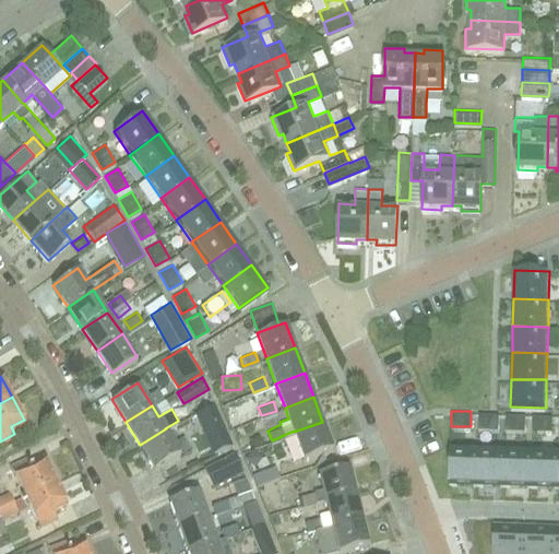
[(499,412),(479,412),(479,427),(498,427),(499,412)]
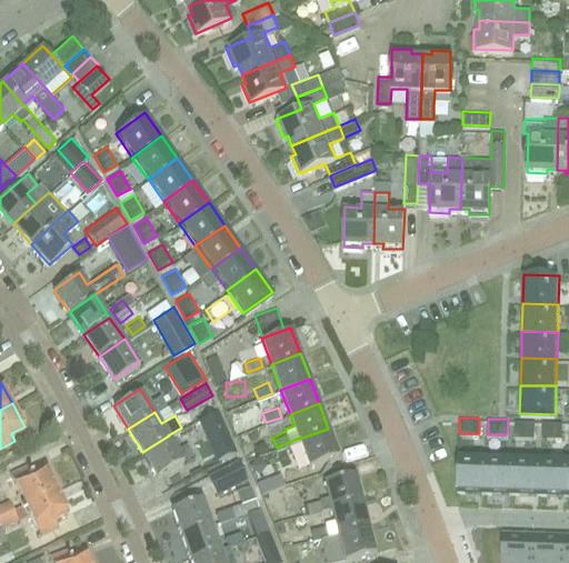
[(535,420),(515,419),(515,435),(535,435),(535,420)]
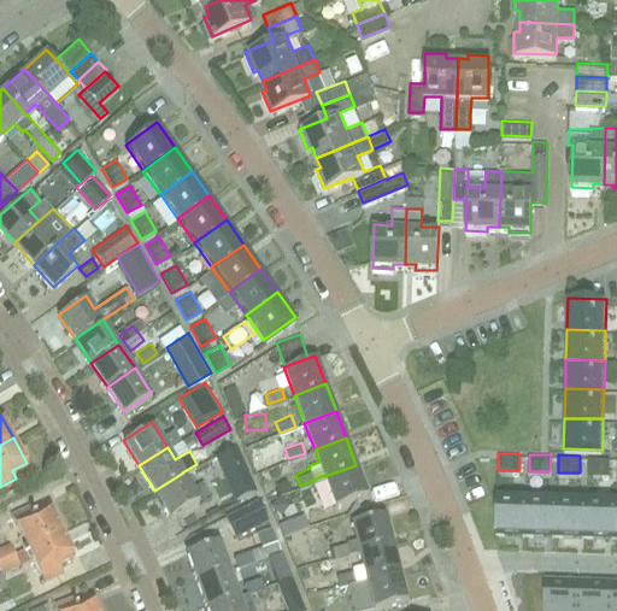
[(610,456),(588,456),(588,473),(610,474),(610,456)]
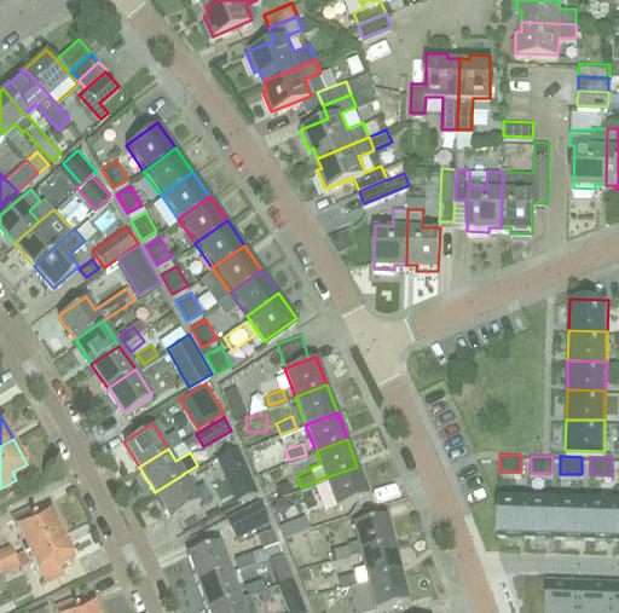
[(247,464),(225,473),(236,498),(258,489),(247,464)]
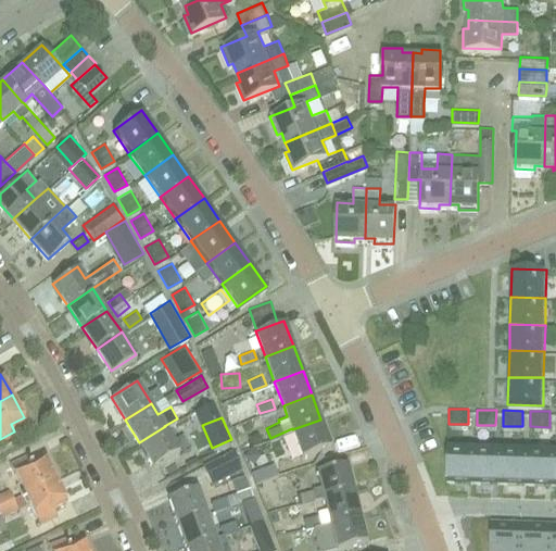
[(330,445),(320,420),(292,429),(302,455),(330,445)]
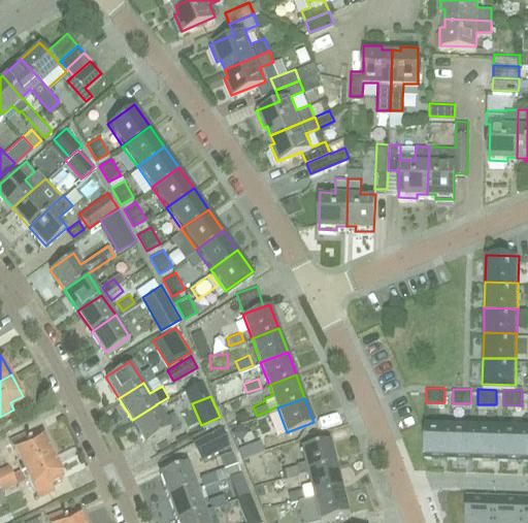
[(157,404),(132,420),(145,442),(178,421),(173,411),(164,417),(157,404)]
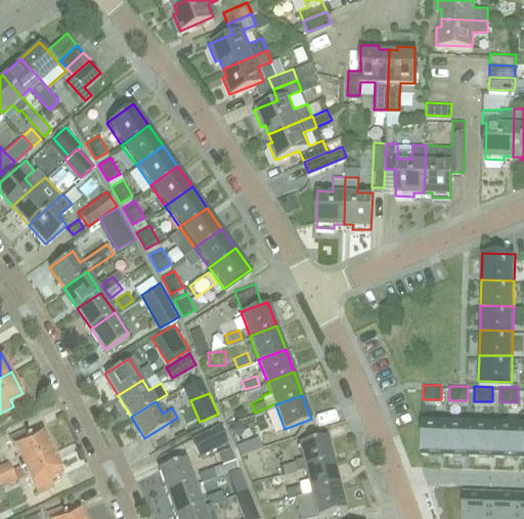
[(446,452),(447,420),(422,419),(421,451),(446,452)]
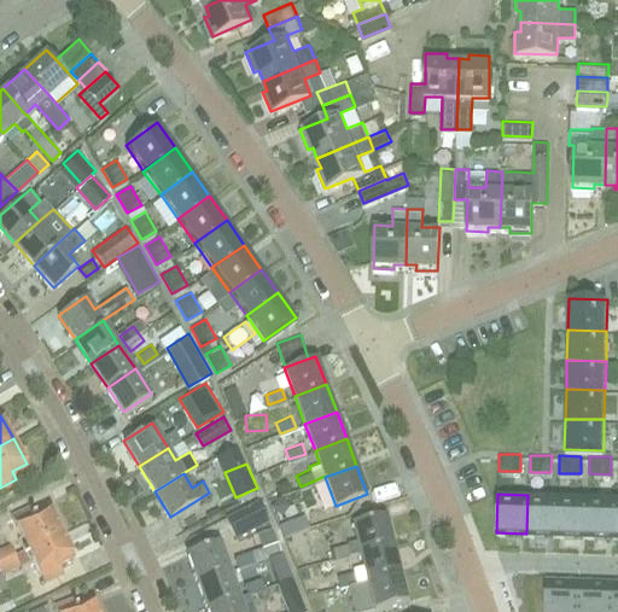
[(528,495),(526,534),(557,534),(558,496),(528,495)]
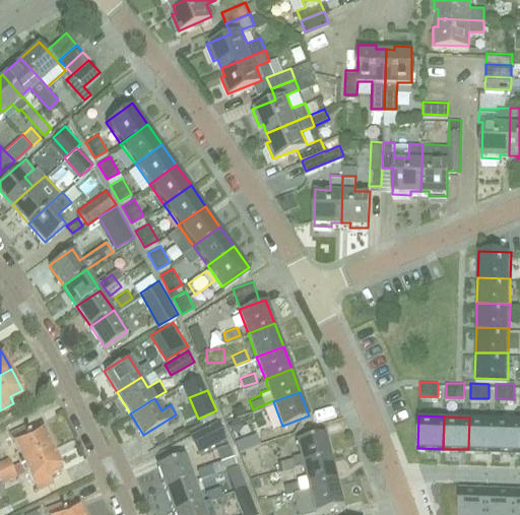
[(495,419),(469,417),(468,449),(494,450),(495,419)]
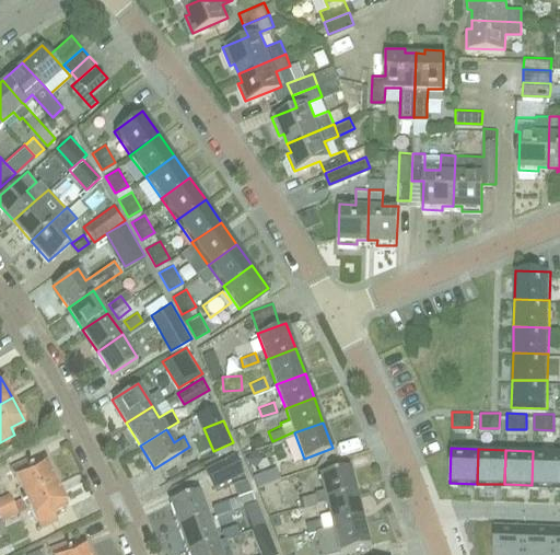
[(209,463),(206,466),(214,485),(244,470),(234,451),(233,451),(209,463)]
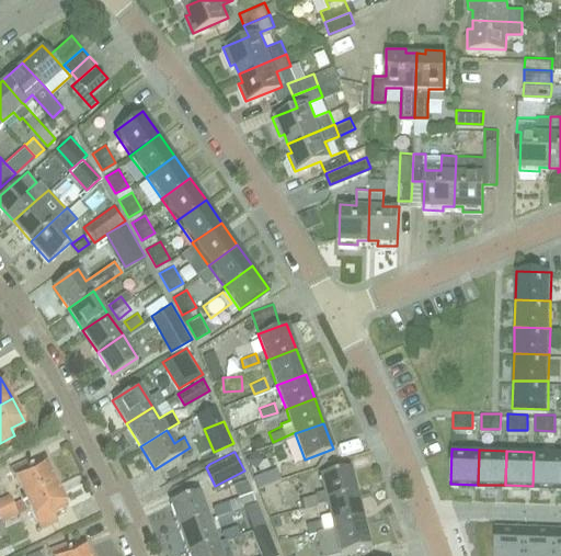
[(534,452),(533,486),(559,487),(560,452),(534,452)]
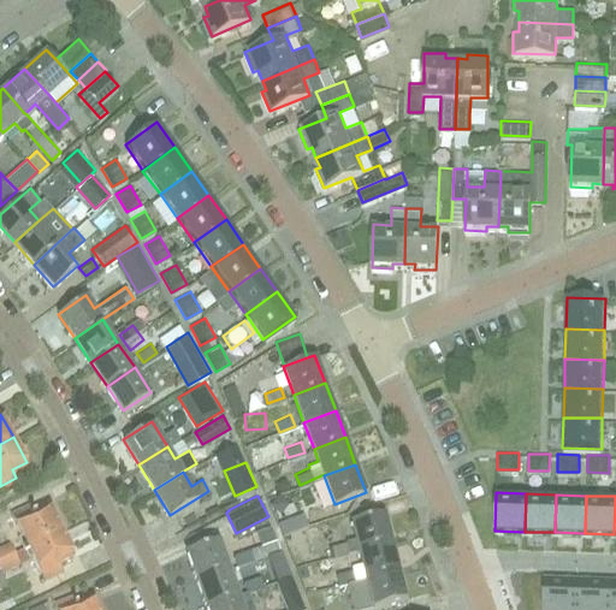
[(28,544),(61,527),(48,502),(34,509),(30,502),(11,511),(28,544)]
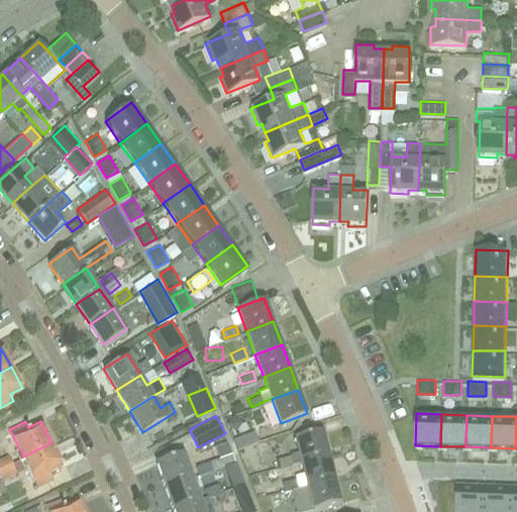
[(237,446),(259,438),(254,428),(234,436),(237,446)]
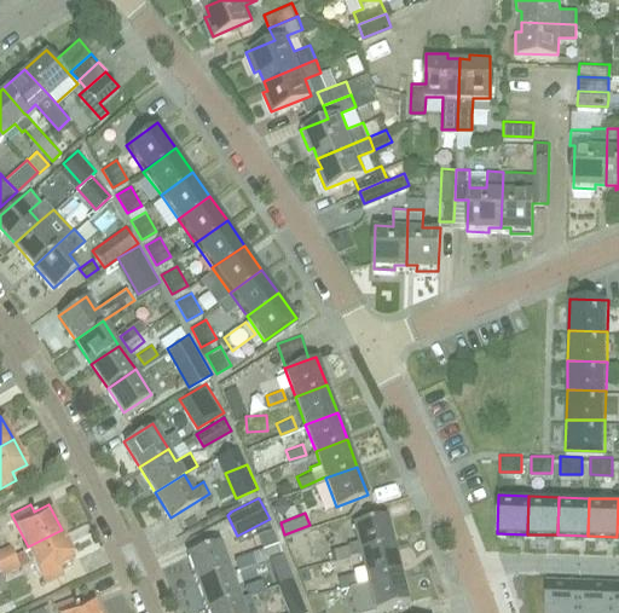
[(360,553),(393,545),(386,515),(353,522),(360,553)]
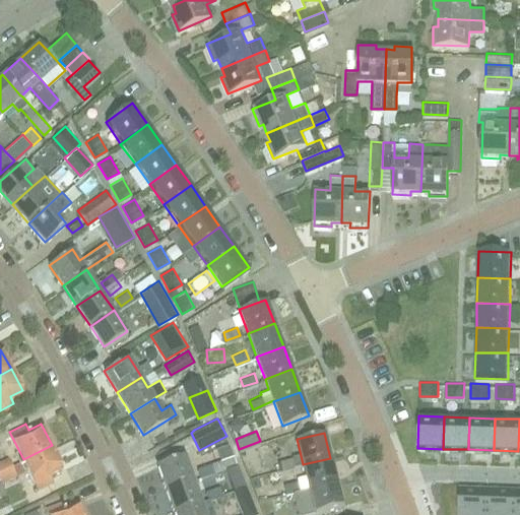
[(62,466),(52,445),(23,459),(37,487),(53,478),(50,472),(62,466)]
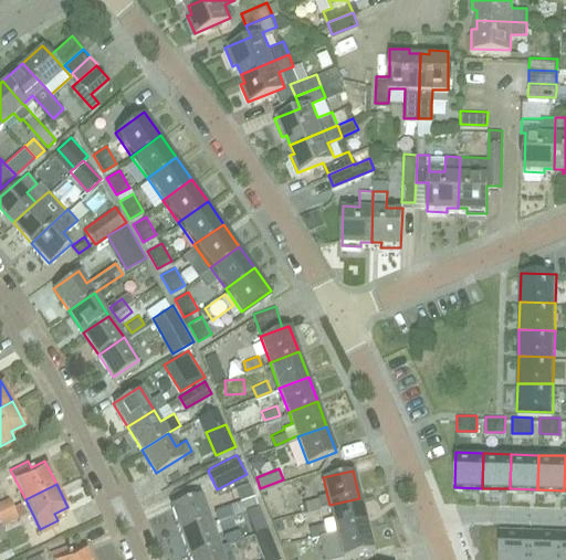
[(254,493),(215,507),(218,517),(258,503),(254,493)]
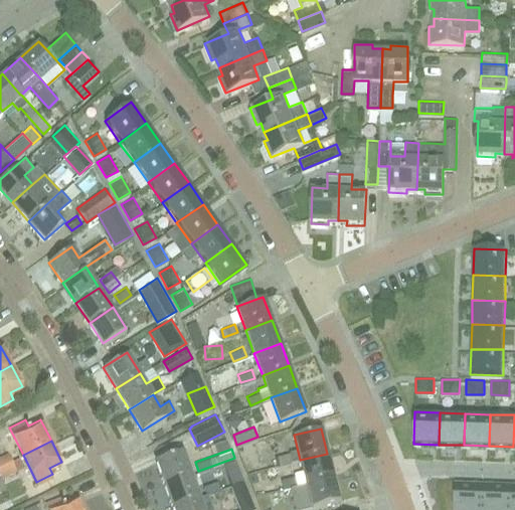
[(0,454),(0,465),(12,459),(7,451),(0,454)]
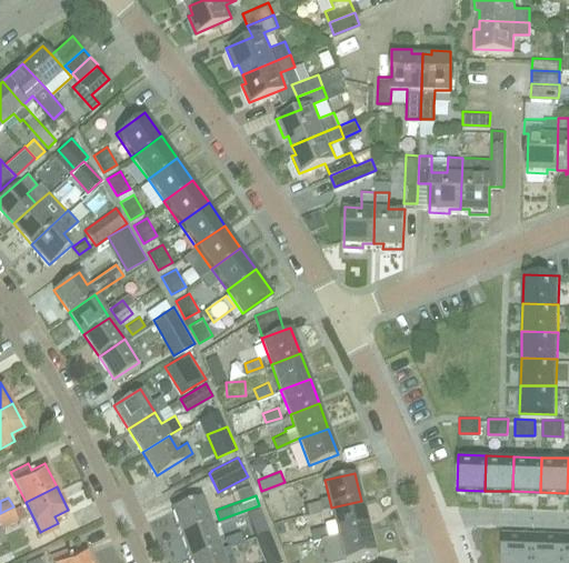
[(180,533),(210,523),(201,498),(171,508),(180,533)]
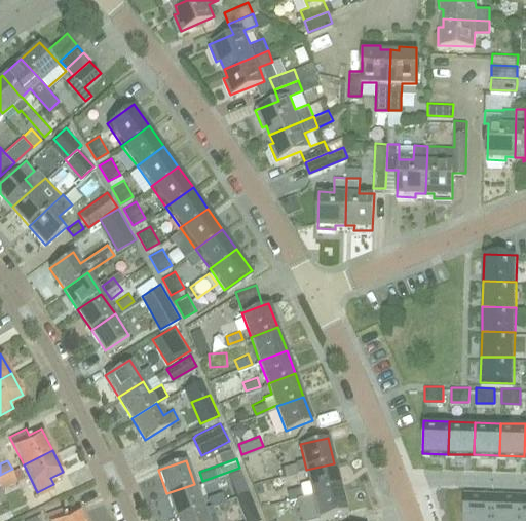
[(296,460),(269,468),(271,478),(299,471),(296,460)]
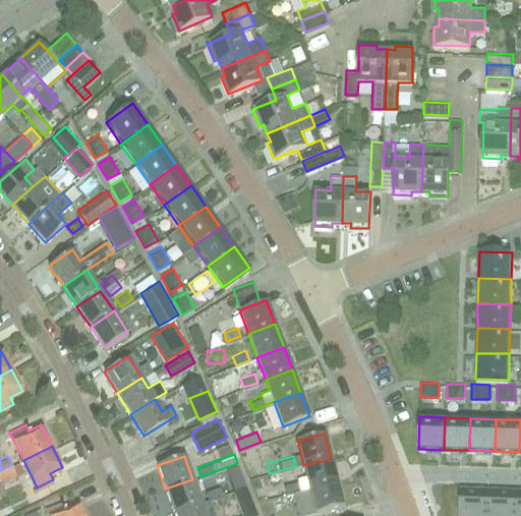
[(336,482),(331,459),(303,465),(305,474),(299,476),(298,481),(284,484),(286,494),(301,490),(300,489),(308,488),(308,489),(336,482)]
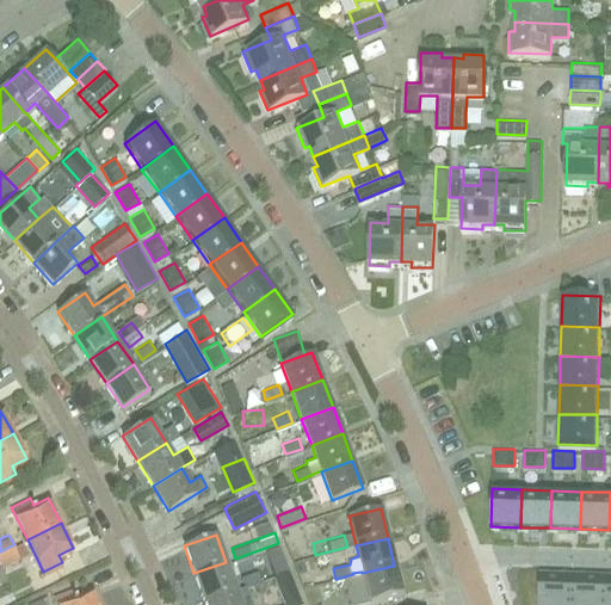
[(0,562),(1,565),(19,556),(14,544),(0,551),(0,562)]
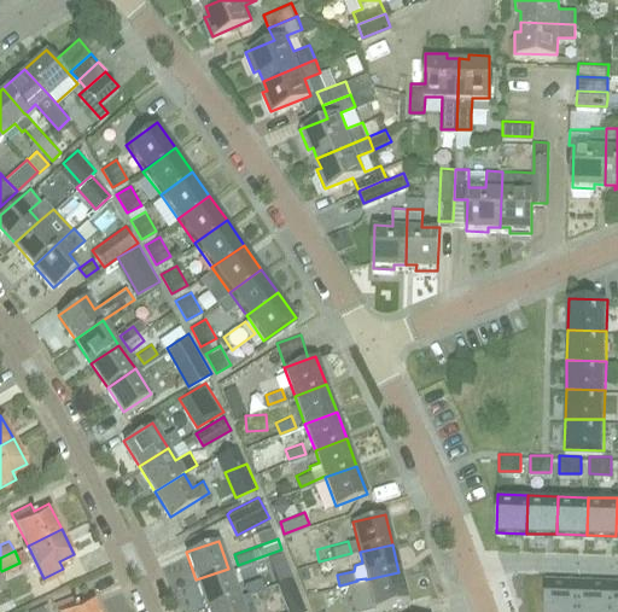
[(228,569),(196,580),(205,607),(238,596),(228,569)]
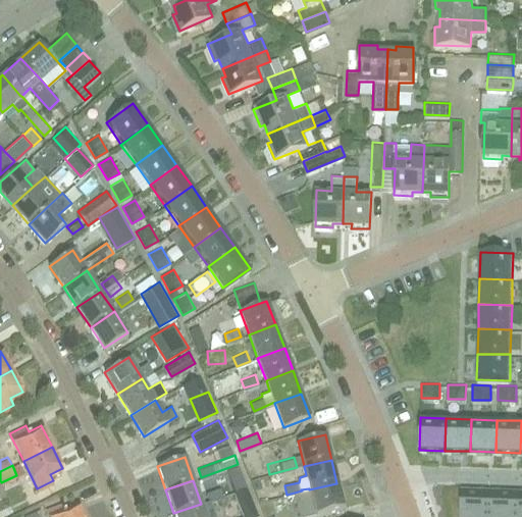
[(336,483),(309,489),(294,494),(299,516),(303,516),(343,508),(336,483)]
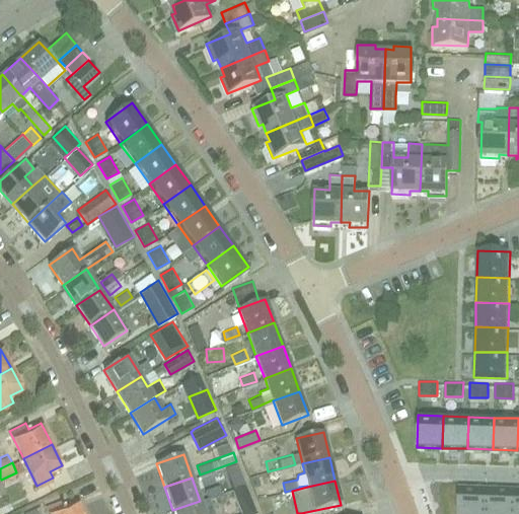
[(209,497),(222,493),(219,484),(205,489),(208,498),(209,497)]
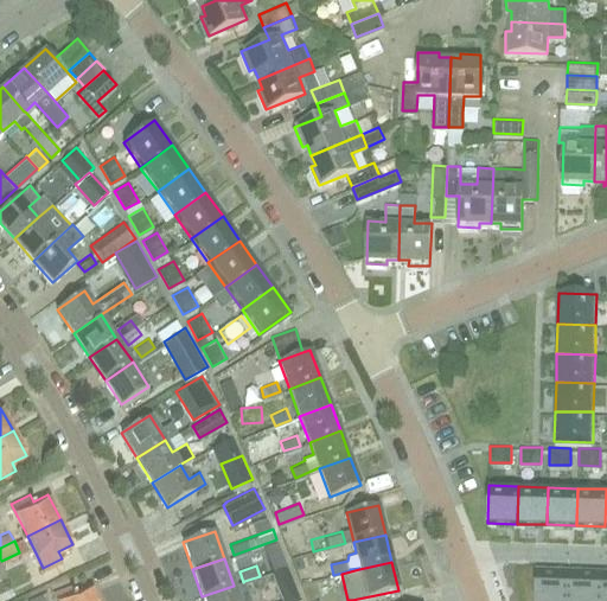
[(286,566),(272,571),(276,582),(291,577),(286,566)]
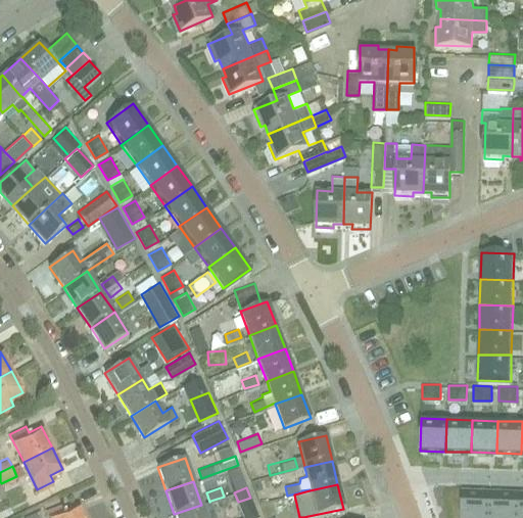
[(463,488),(461,517),(488,517),(489,489),(463,488)]
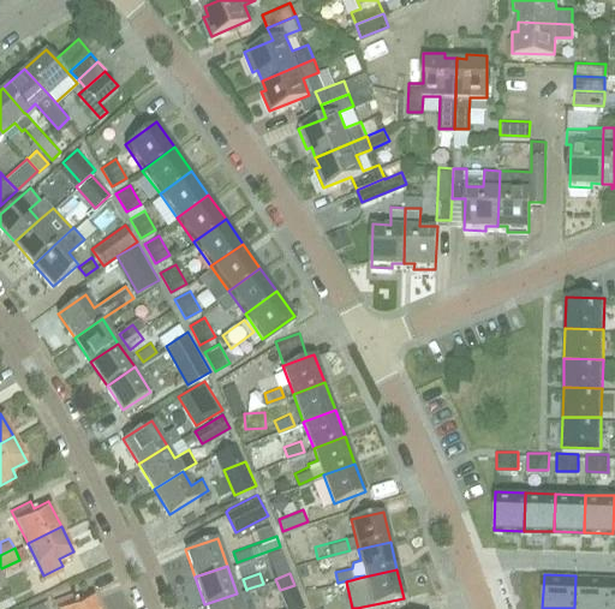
[(575,575),(574,608),(605,608),(607,577),(575,575)]
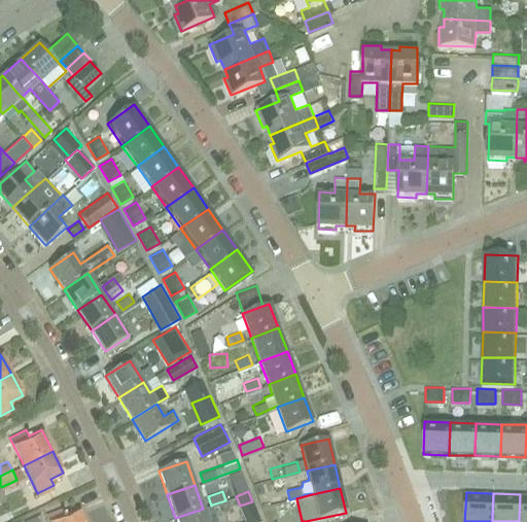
[(175,518),(176,521),(218,521),(212,505),(211,506),(203,509),(175,518)]
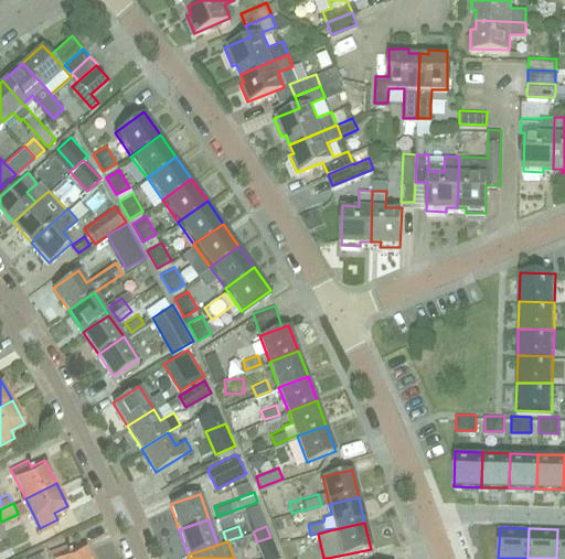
[(67,544),(50,551),(52,558),(89,558),(85,546),(71,551),(67,544)]
